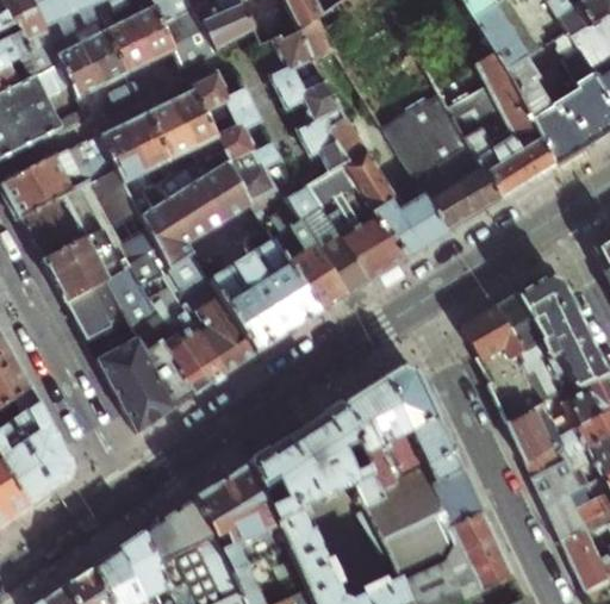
[(0,0),(0,1),(8,19),(0,23),(0,54),(45,31),(29,0),(0,0)]
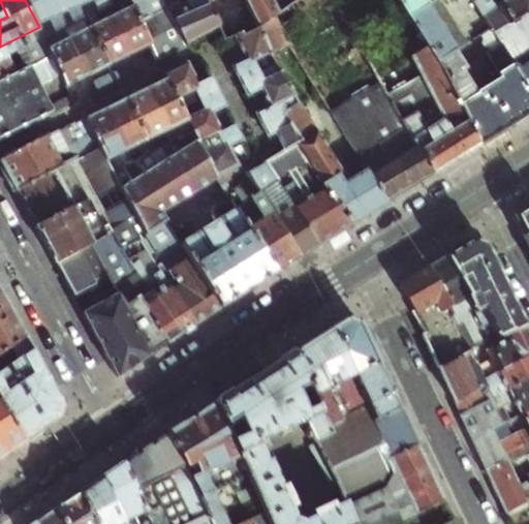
[(25,0),(39,27),(43,35),(61,27),(74,20),(64,0),(25,0)]
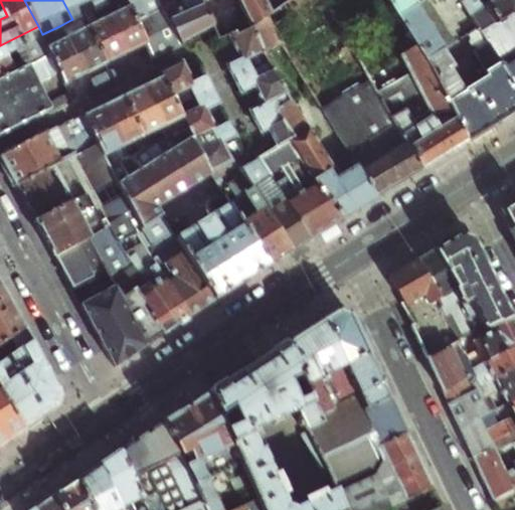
[(62,0),(72,19),(76,17),(81,15),(97,7),(93,0),(62,0)]
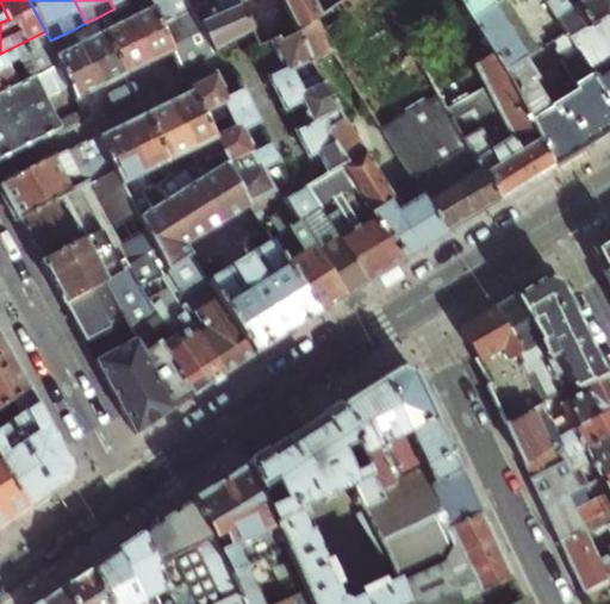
[(139,38),(150,60),(162,54),(174,48),(150,0),(131,0),(116,8),(134,42),(139,38)]
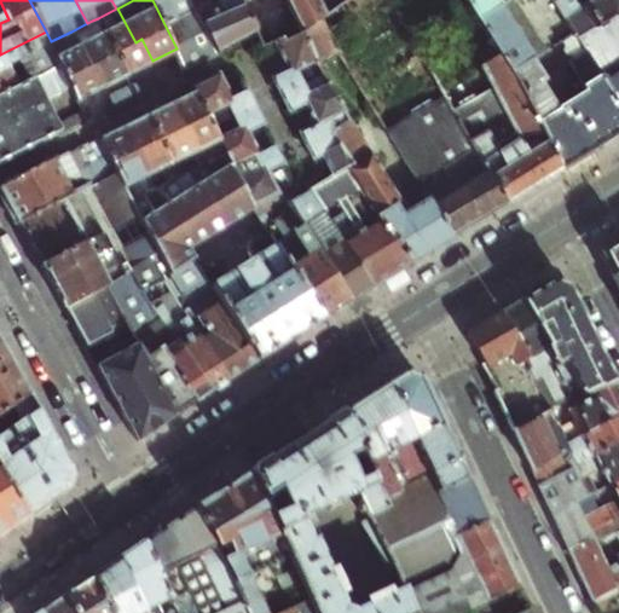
[(152,0),(177,48),(185,64),(218,47),(196,4),(194,0),(152,0)]
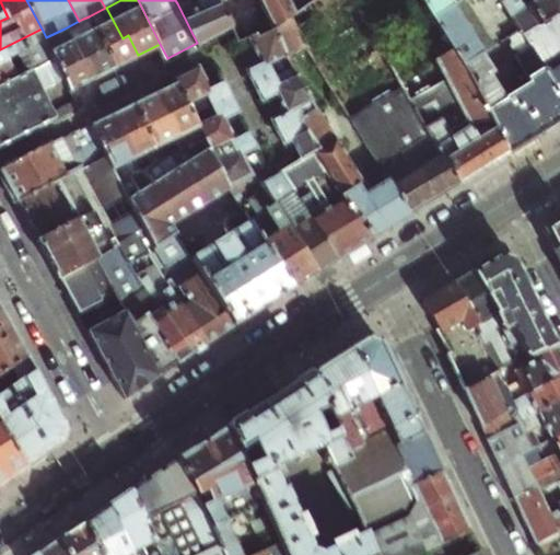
[(184,0),(177,3),(197,43),(233,24),(221,0),(184,0)]
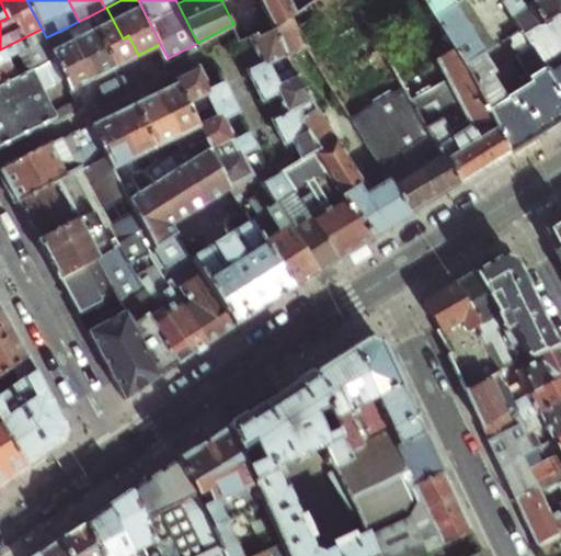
[(294,11),(288,0),(263,0),(273,21),(273,23),(290,13),(294,11)]
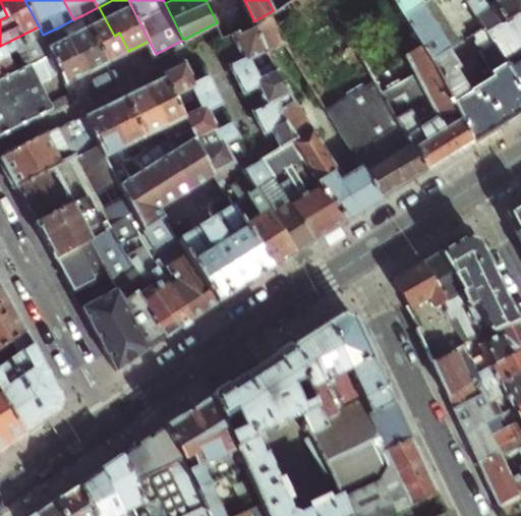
[(395,0),(403,12),(421,0),(395,0)]
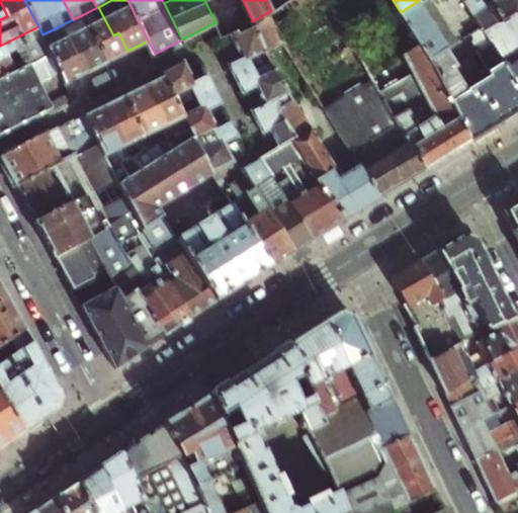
[(435,69),(450,97),(465,88),(457,74),(461,72),(451,57),(453,56),(419,0),(401,12),(418,40),(435,69)]
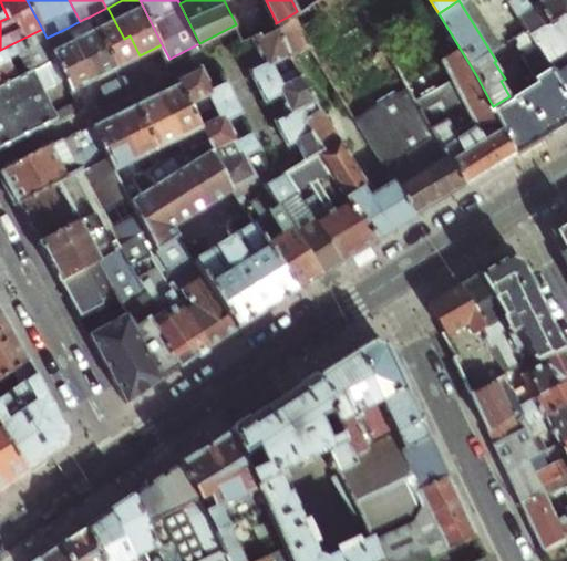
[(511,0),(517,10),(529,29),(531,31),(566,9),(566,0),(529,0),(528,1),(527,0),(511,0)]
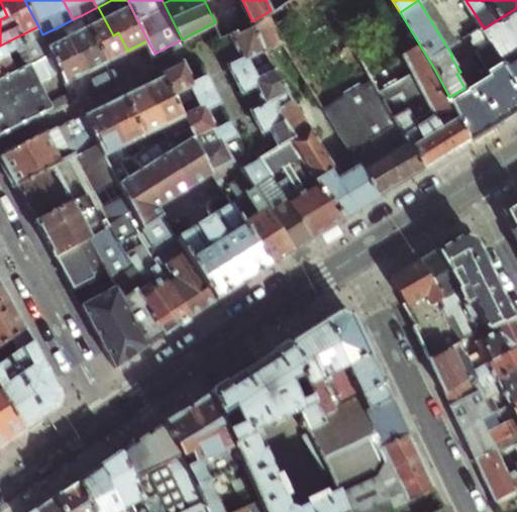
[(268,12),(286,41),(302,30),(285,2),(271,10),(268,12)]
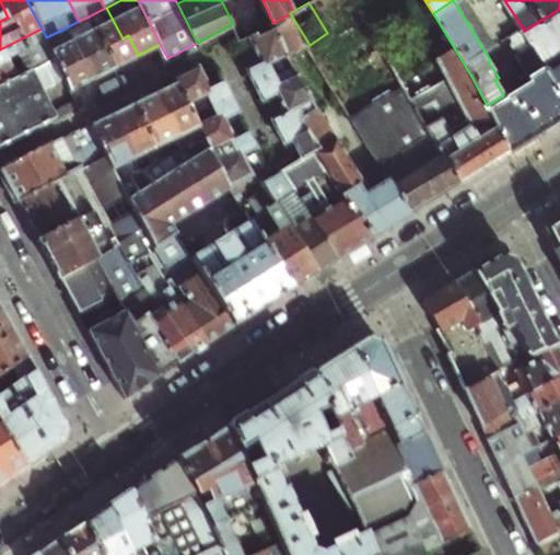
[(89,16),(114,67),(127,60),(138,55),(128,35),(123,38),(106,8),(105,8),(89,16)]
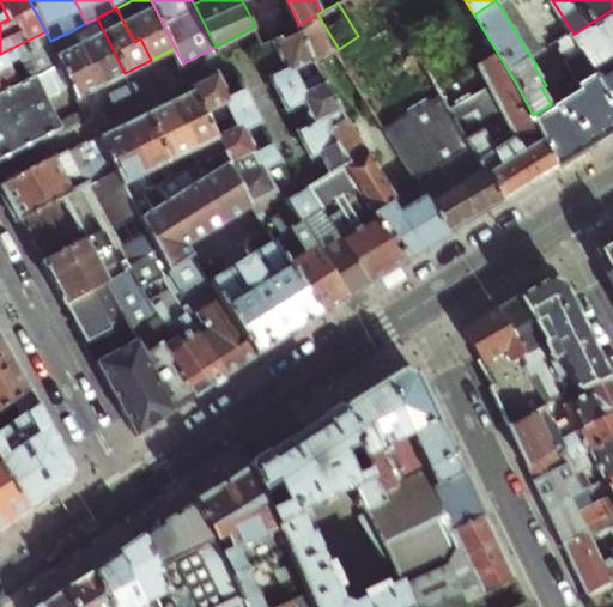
[(612,10),(574,34),(612,97),(612,10)]
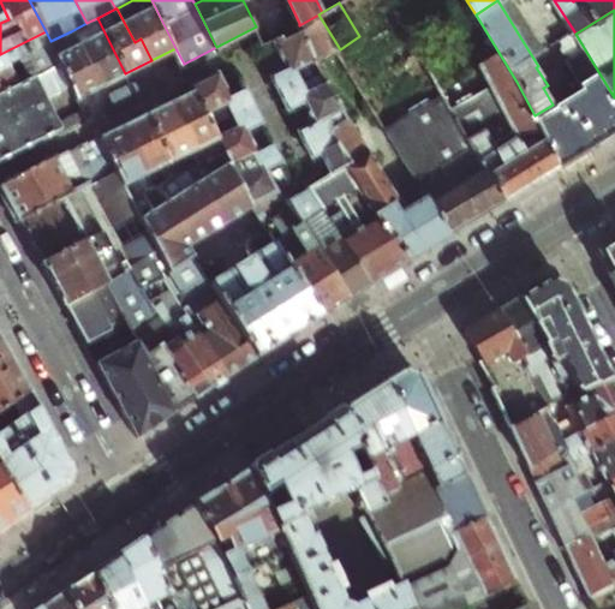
[(321,69),(342,55),(340,49),(318,15),(299,25),(321,69)]
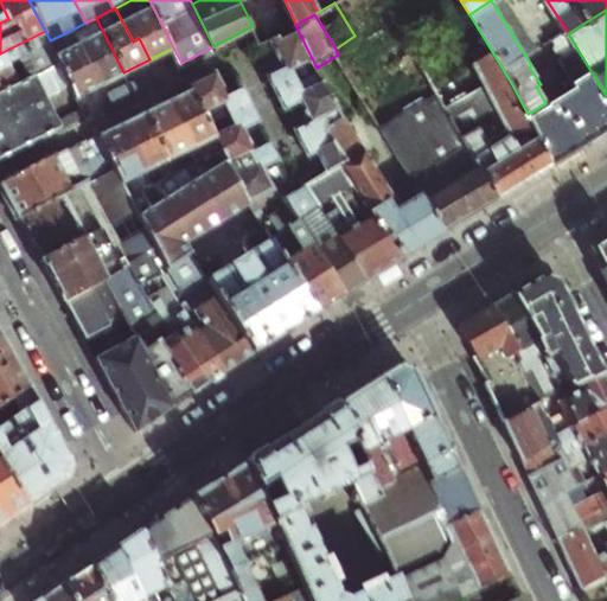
[(91,62),(102,83),(114,77),(123,72),(96,18),(90,20),(96,32),(76,43),(87,64),(91,62)]
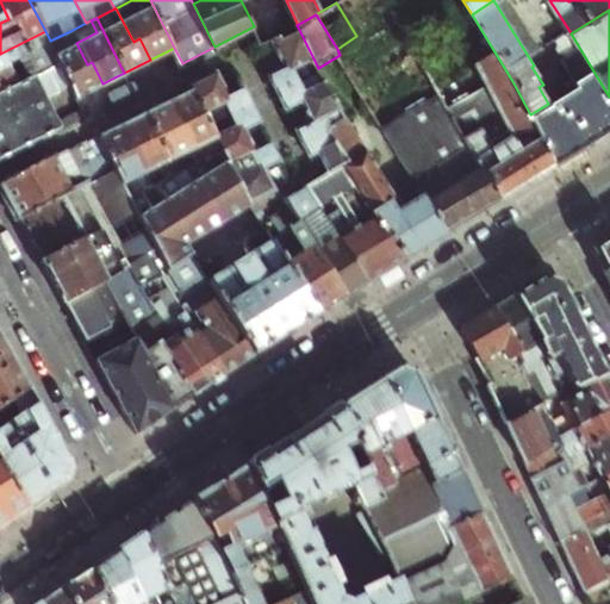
[(279,88),(318,68),(297,25),(297,23),(273,35),(284,56),(287,63),(271,72),(279,88)]
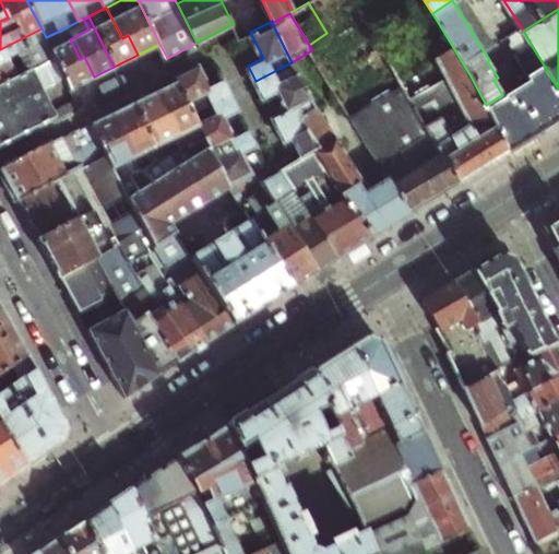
[(0,84),(56,57),(46,37),(42,28),(0,49),(0,84)]
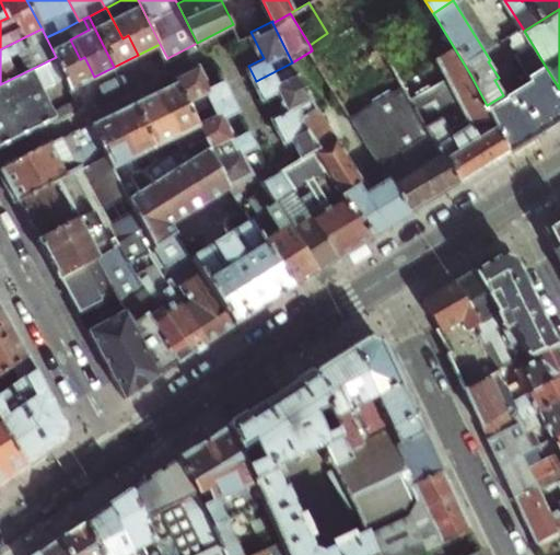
[(56,57),(66,76),(71,88),(83,82),(94,77),(84,57),(80,59),(70,39),(65,29),(46,37),(56,57)]
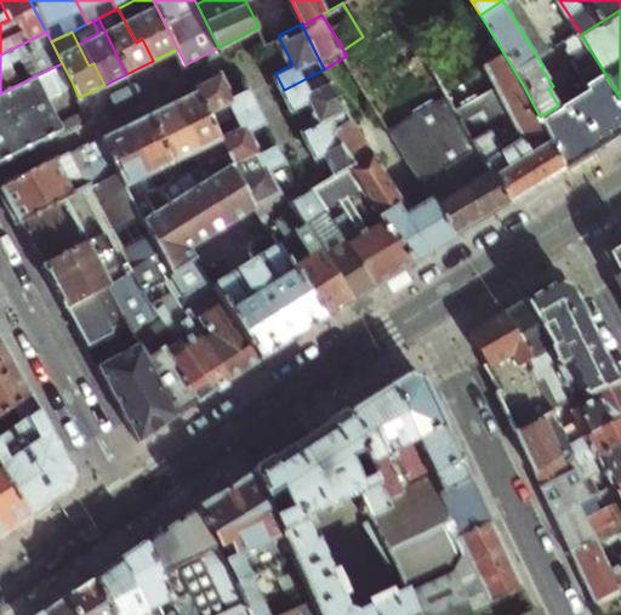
[(620,132),(620,98),(581,34),(580,32),(571,38),(575,44),(570,47),(569,51),(570,53),(575,55),(574,56),(592,84),(580,92),(609,140),(620,132)]
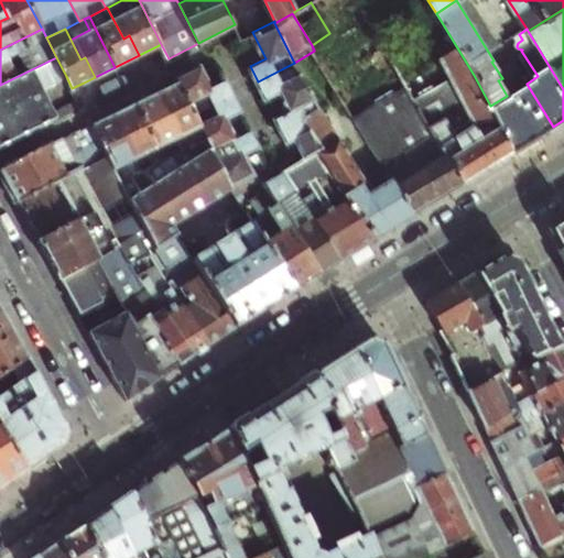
[(506,156),(514,151),(490,106),(474,75),(455,44),(440,54),(454,80),(418,101),(465,182),(473,177),(479,173),(506,156)]
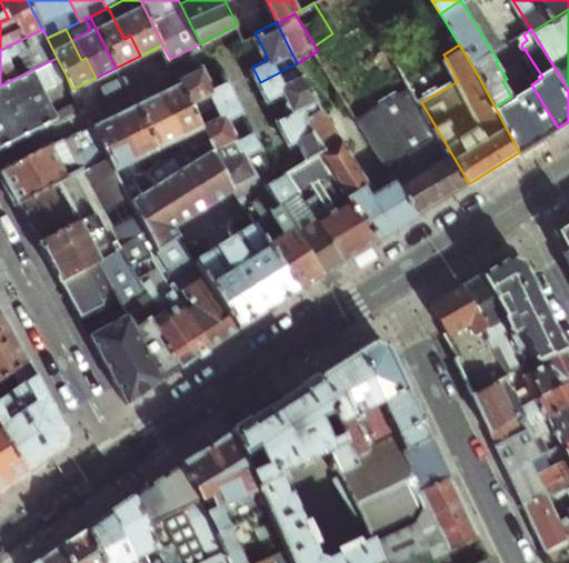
[(0,117),(42,96),(40,91),(67,77),(57,58),(0,86),(0,117)]
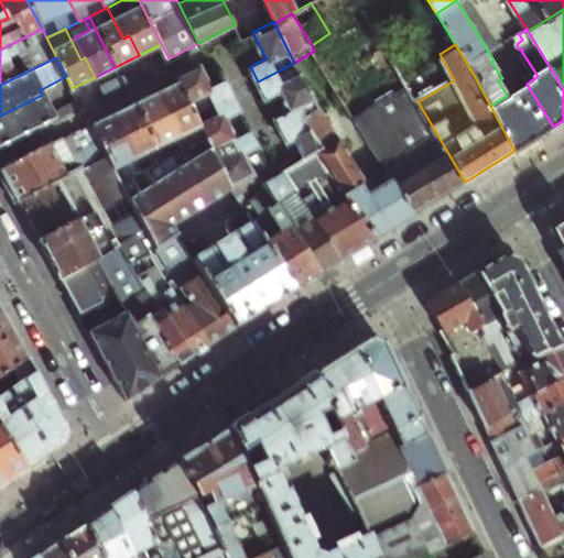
[(208,98),(231,87),(226,76),(210,84),(206,75),(199,63),(176,75),(180,80),(193,107),(208,98)]
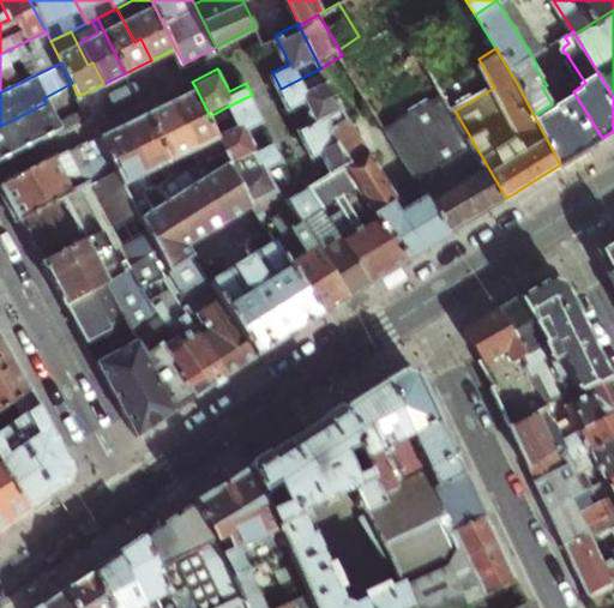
[(317,119),(343,106),(320,68),(281,89),(289,106),(306,97),(307,100),(317,119)]
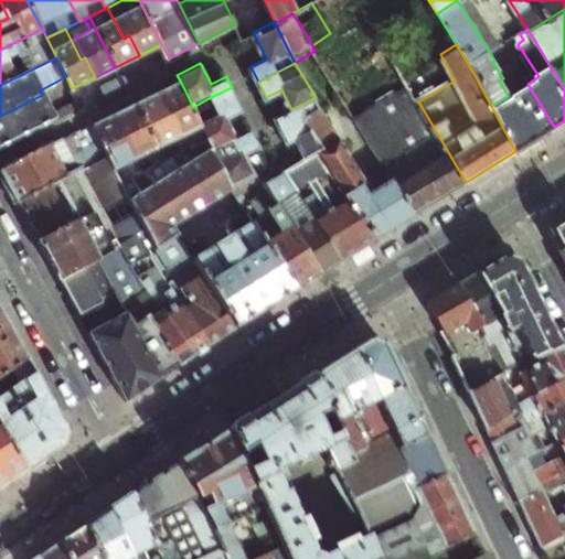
[(59,117),(78,106),(65,81),(45,92),(59,117)]
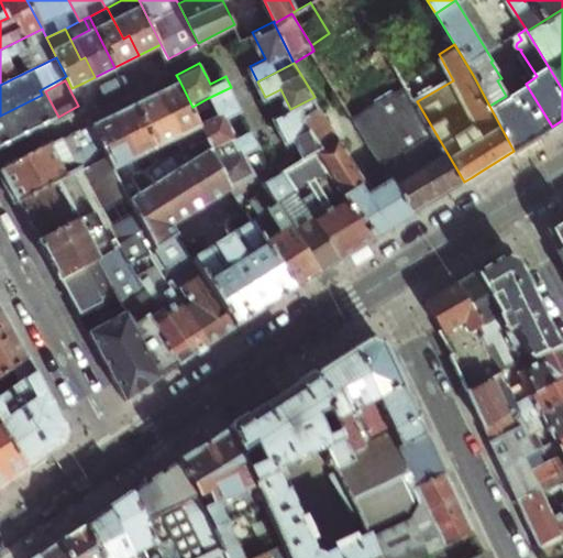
[(170,113),(188,148),(194,144),(208,138),(202,127),(192,107),(179,80),(167,87),(155,94),(166,116),(170,113)]
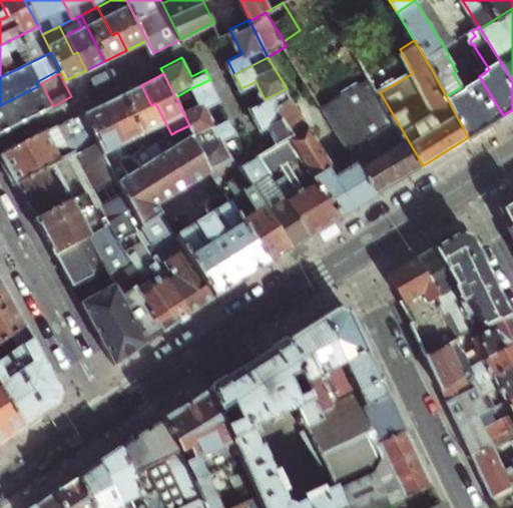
[(414,171),(423,165),(380,92),(371,76),(346,91),(363,121),(352,127),(365,146),(372,146),(395,182),(405,176),(414,171)]
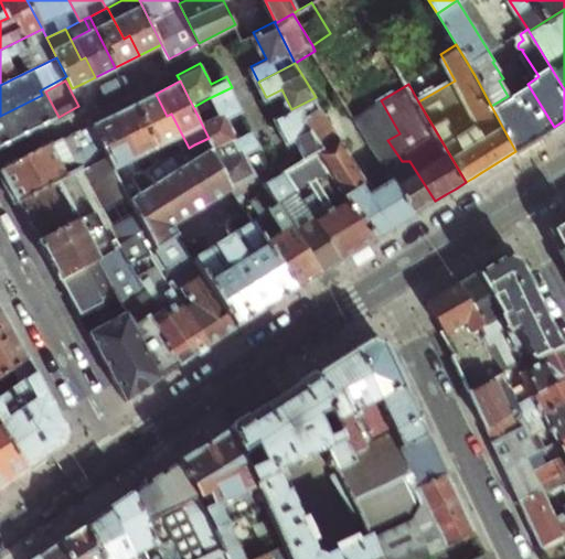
[(554,127),(528,84),(508,96),(491,106),(515,151),(535,139),(554,127)]
